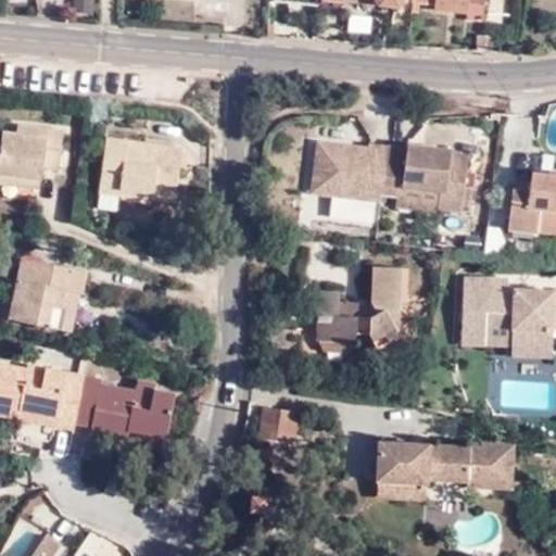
[(414,0),(415,0),(415,1),(415,2),(469,13),(470,0),(414,0)]
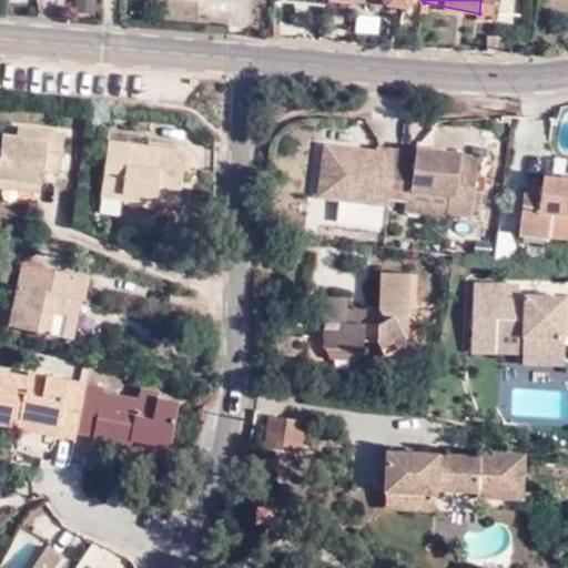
[(494,0),(480,0),(479,13),(479,19),(492,20),(494,0)]
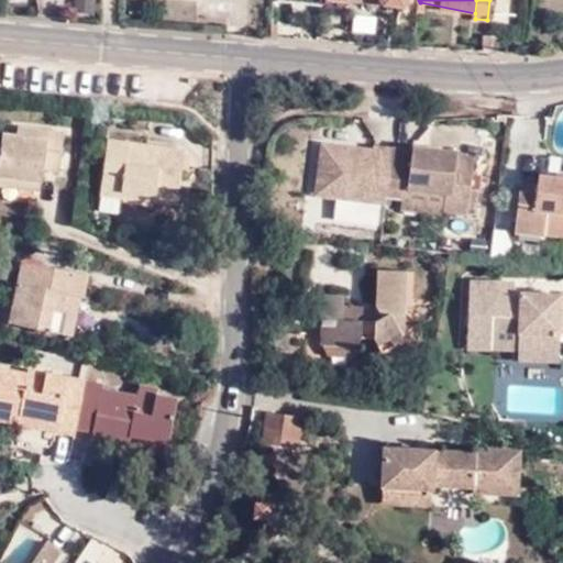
[(17,127),(14,134),(26,136),(29,128),(17,127)]
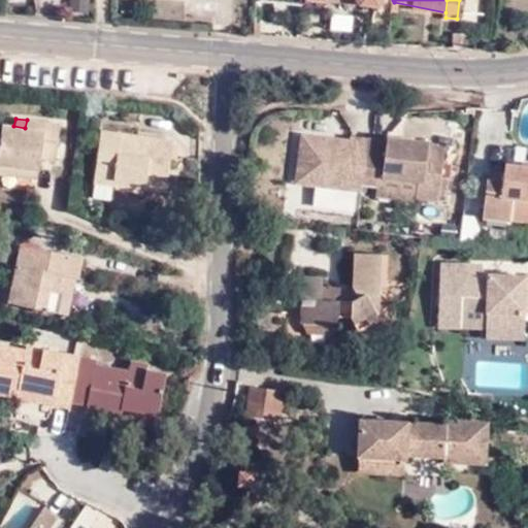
[(0,165),(21,168),(41,170),(42,159),(57,161),(60,125),(27,120),(25,128),(13,126),(4,126),(0,162),(0,165)]
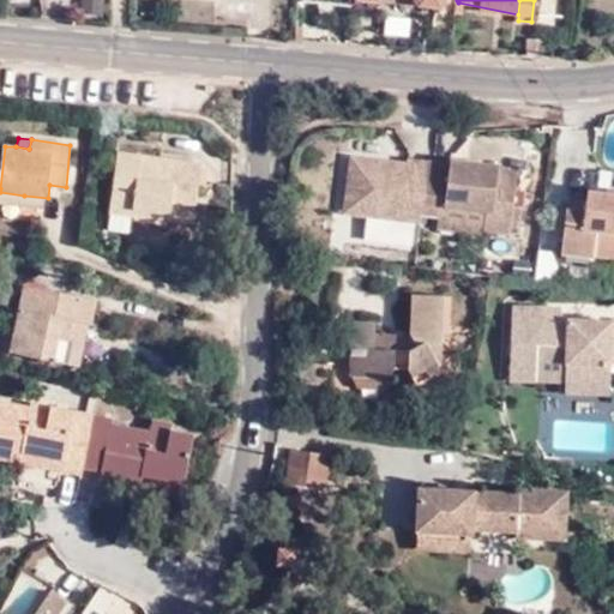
[(170,216),(169,229),(192,232),(198,164),(118,157),(113,223),(132,224),(134,212),(170,216)]
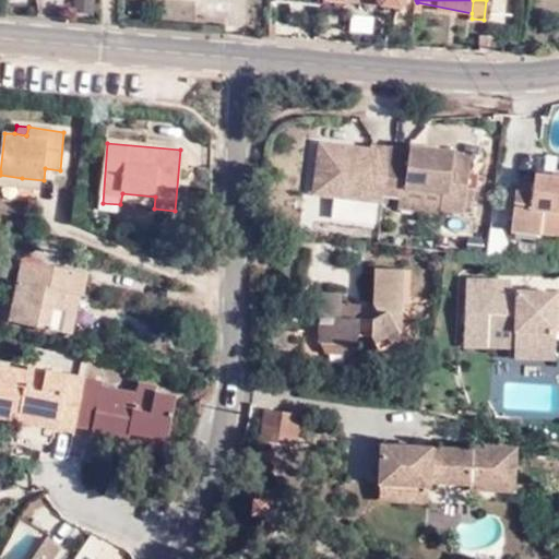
[(405,159),(406,154),(368,149),(366,155),(318,150),(310,199),(379,206),(381,190),(439,198),(438,211),(462,215),(470,161),(452,158),(452,154),(433,152),(432,163),(405,159)]
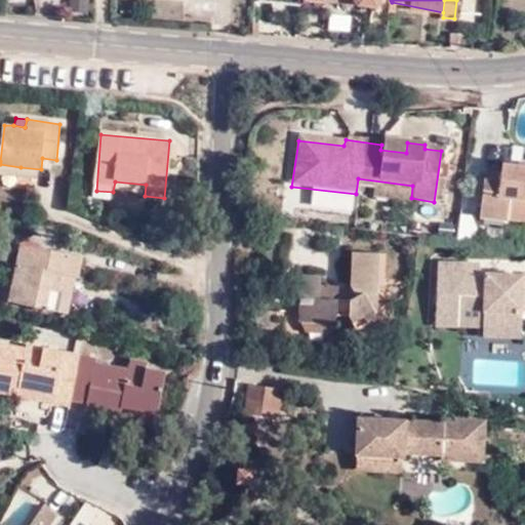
[(382,139),(381,145),(380,150),(406,153),(407,143),(382,139)]
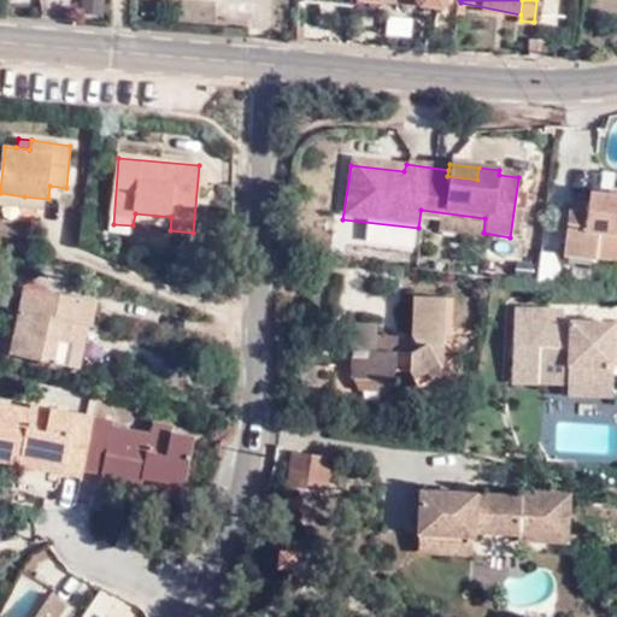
[(0,203),(47,209),(48,199),(24,197),(0,193),(0,203)]
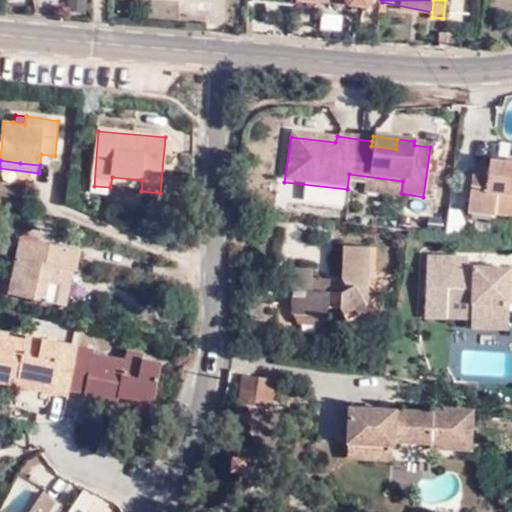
[(492,177),(476,175),(471,213),(497,216),(501,205),(511,208),(511,161),(495,160),(494,170),(492,177)]
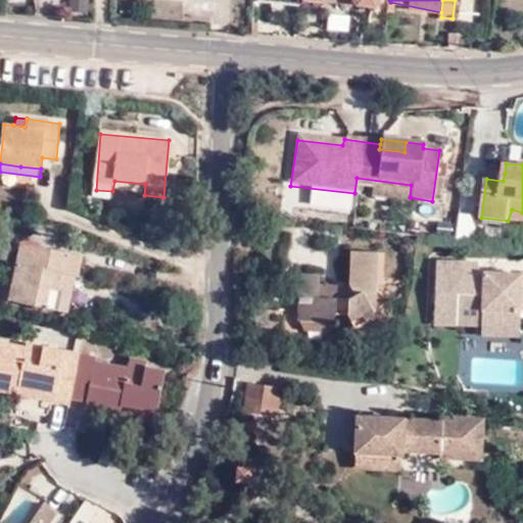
[(487,171),(486,179),(503,181),(505,174),(487,171)]
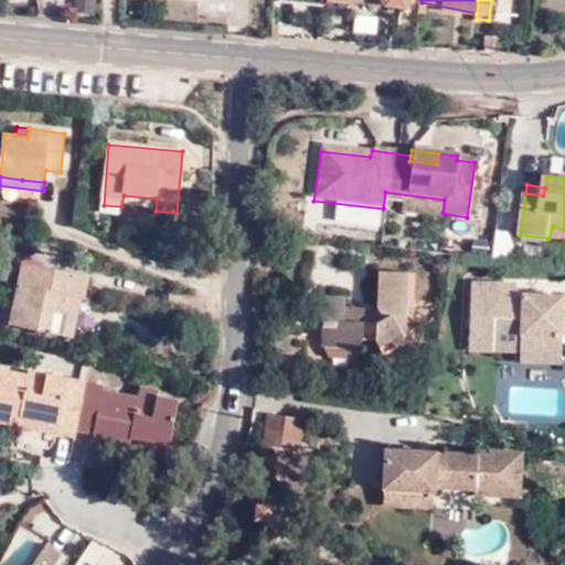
[(444,200),(405,194),(404,209),(443,213),(444,200)]
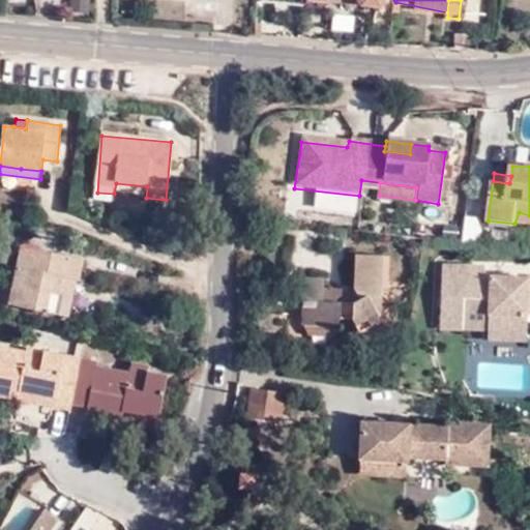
[(114,194),(146,198),(147,186),(116,183),(114,194)]
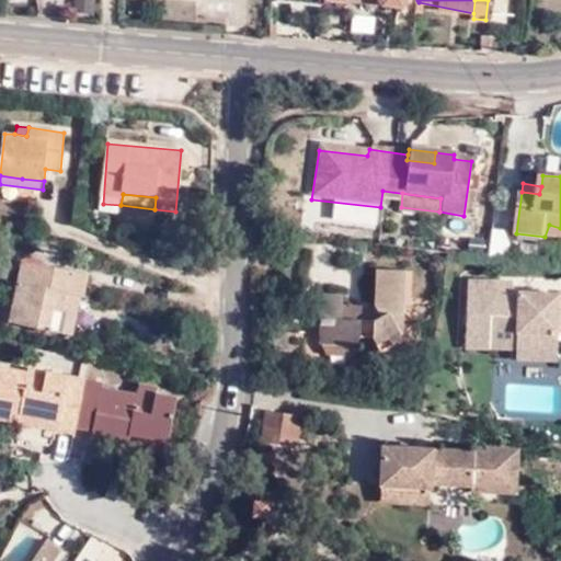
[(487,245),(470,244),(469,261),(484,262),(487,245)]
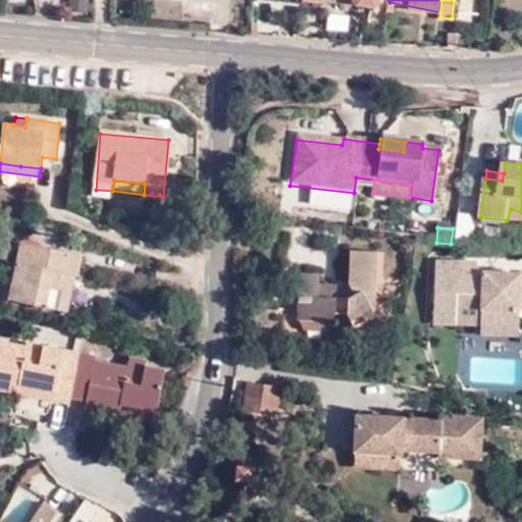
[(14,298),(59,306),(66,273),(80,275),(83,252),(24,242),(14,298)]
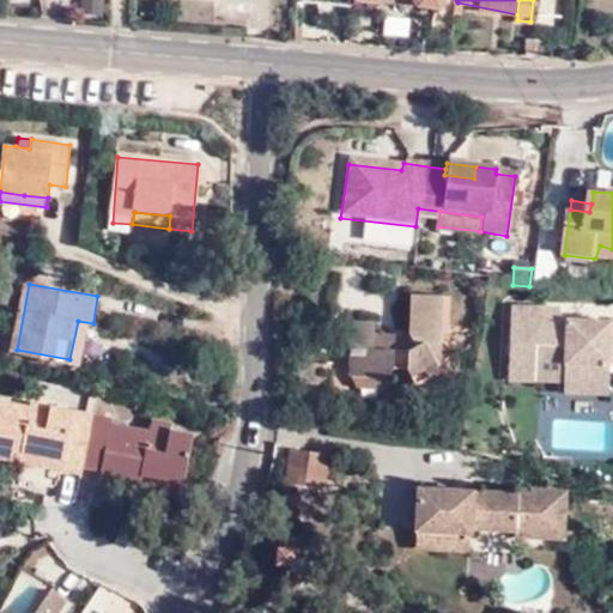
[(417,349),(410,352),(410,371),(428,401),(450,387),(428,347),(439,346),(439,298),(412,298),(411,319),(410,333),(417,349)]
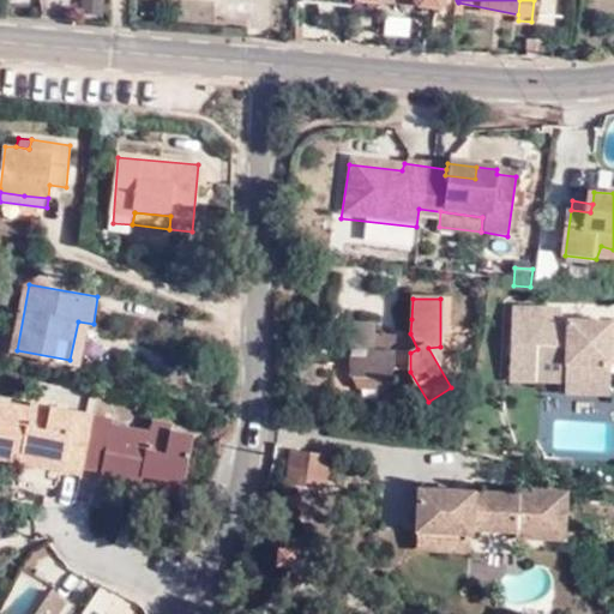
[(509,385),(537,385),(537,384),(537,348),(566,350),(565,385),(565,393),(612,396),(612,367),(613,366),(613,319),(613,320),(612,326),(561,323),(560,313),(511,311),(509,385)]
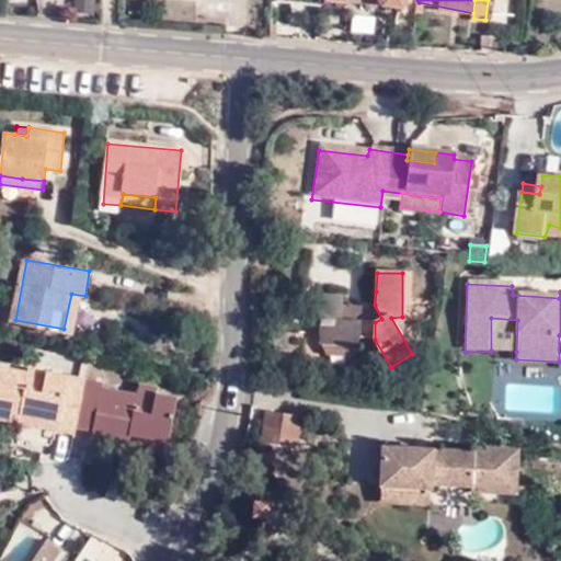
[(80,331),(86,296),(71,294),(64,329),(80,331)]
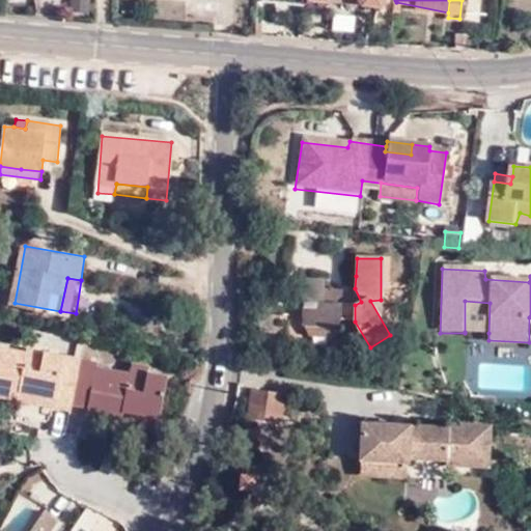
[(341,320),(340,306),(323,304),(324,288),(324,282),(294,282),(294,304),(303,305),(302,327),(304,327),(335,330),(341,320)]
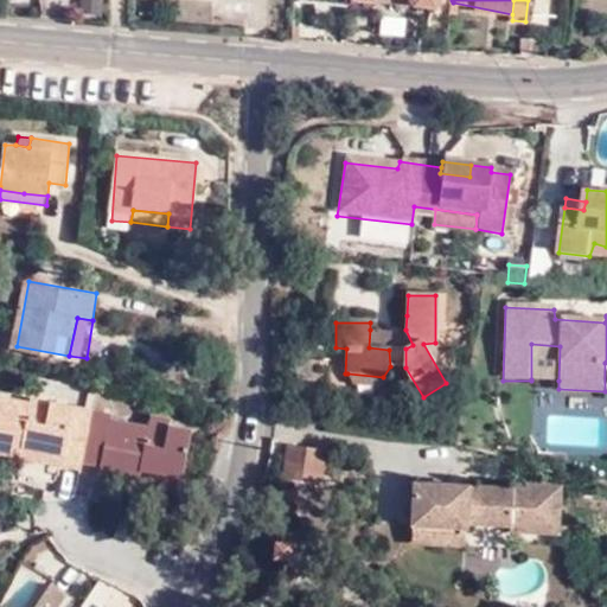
[(390,331),(370,330),(369,347),(389,350),(390,331)]
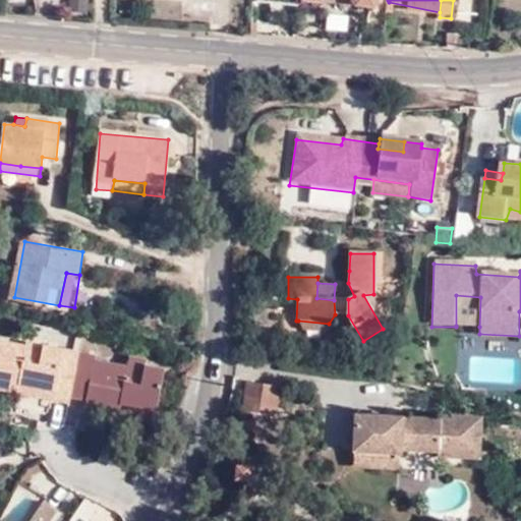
[(480,297),(456,295),(456,326),(479,327),(480,297)]
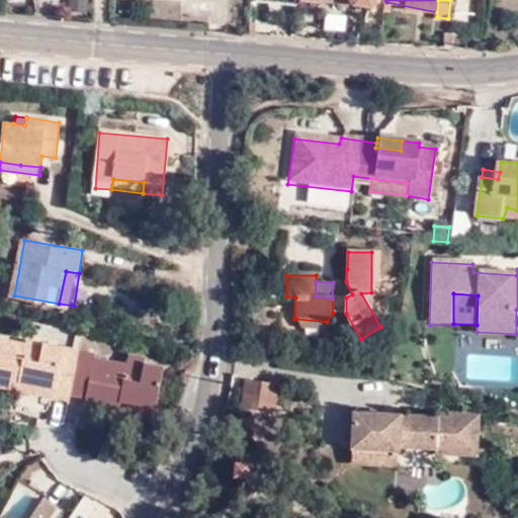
[(346,297),(332,298),(333,313),(346,314),(346,297)]
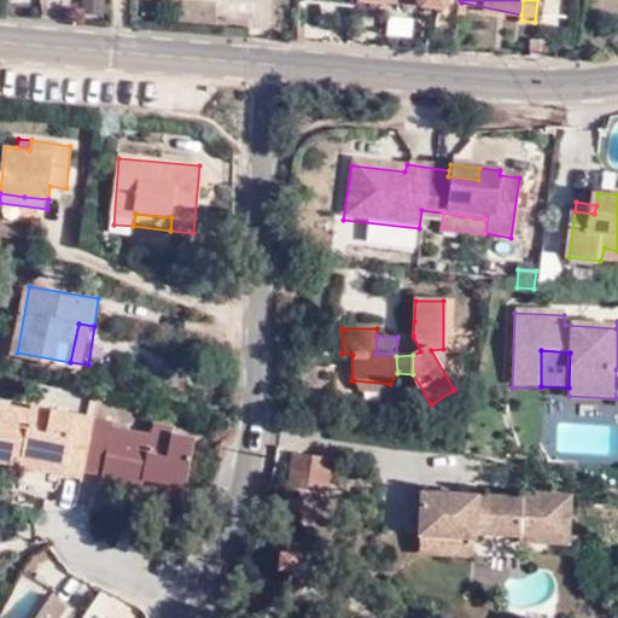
[(390,394),(390,384),(354,380),(361,392),(390,394)]
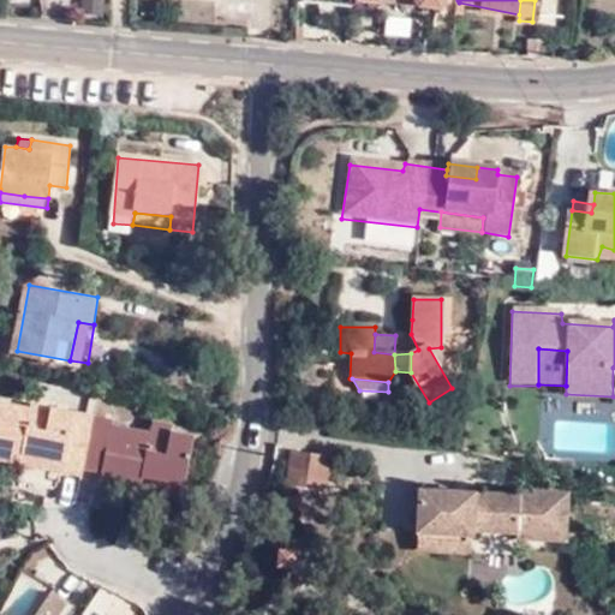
[(84,479),(85,472),(95,419),(34,406),(31,412),(0,404),(0,461),(22,466),(24,454),(63,463),(60,473),(84,479)]
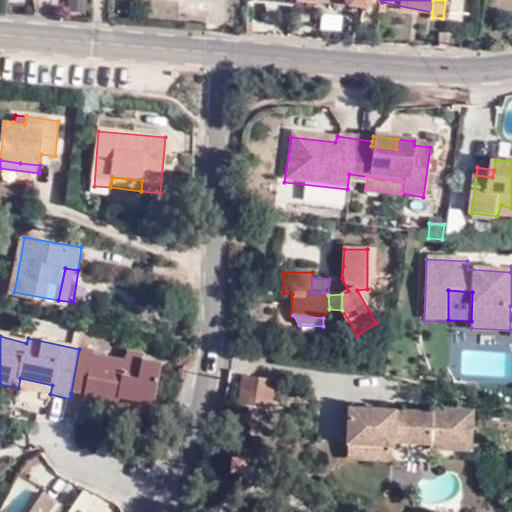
[(79,349),(71,393),(90,397),(88,403),(121,409),(124,400),(156,407),(164,366),(129,359),(126,364),(96,356),(95,352),(79,349)]
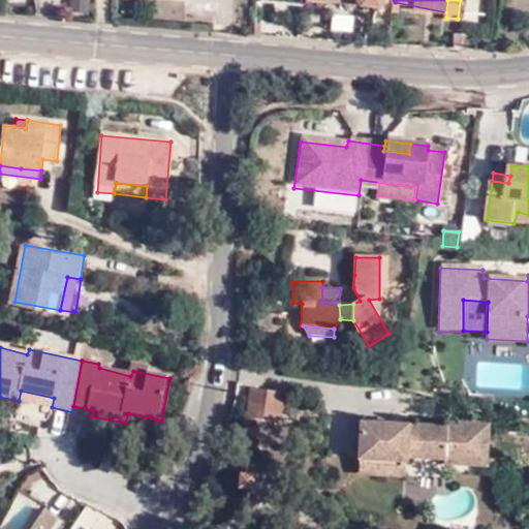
[(247,419),(276,424),(281,394),(252,390),(247,419)]
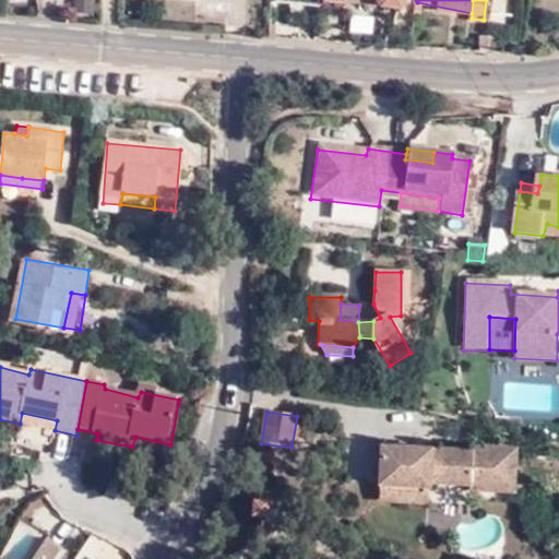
[(20,424),(55,430),(57,420),(22,413),(20,424)]
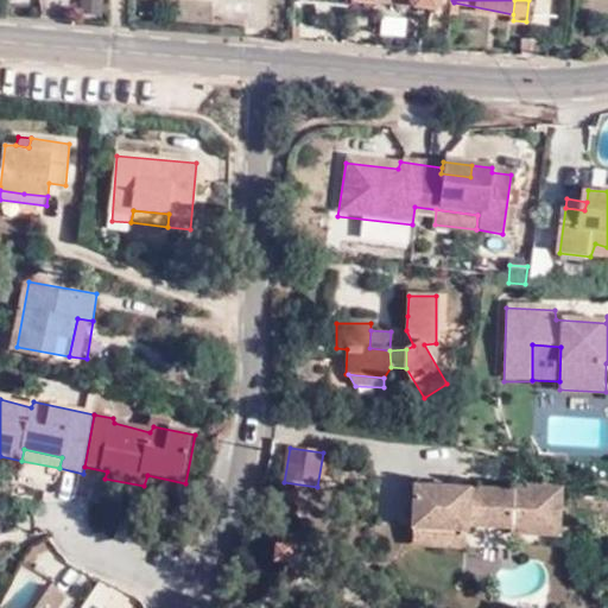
[(184,495),(185,483),(147,475),(144,486),(184,495)]
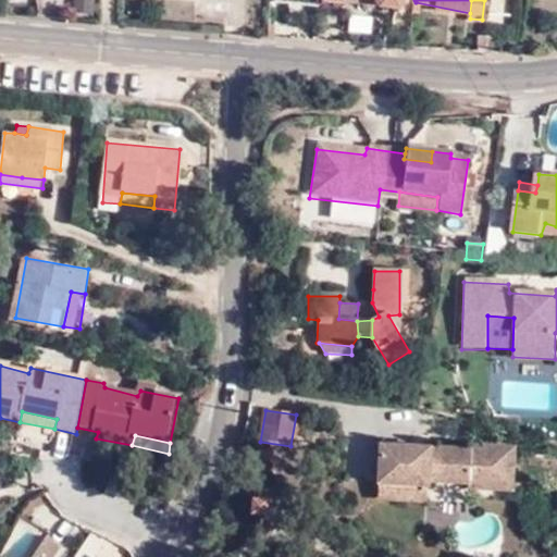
[(379,487),(426,491),(428,486),(465,487),(470,492),(511,495),(516,450),(471,447),(470,454),(381,448),(379,487)]
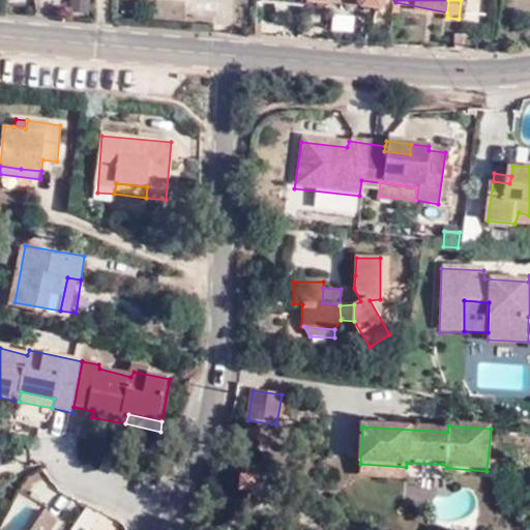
[(404,484),(406,467),(360,464),(359,480),(404,484)]
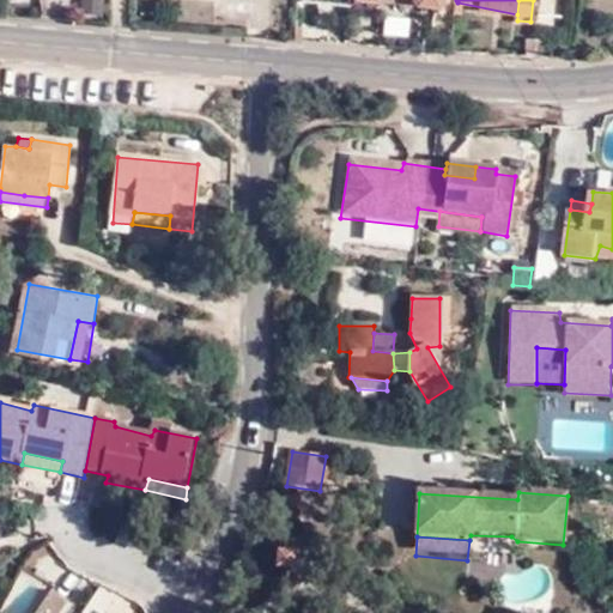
[(280,560),(295,564),(297,552),(284,548),(280,560)]
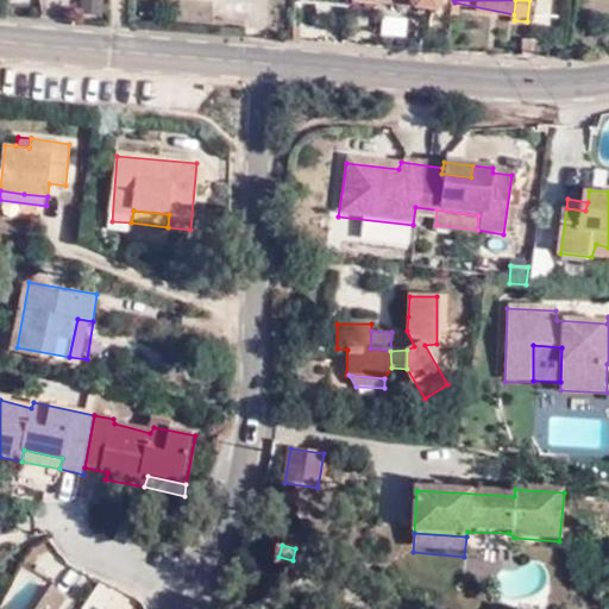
[(38,608),(61,608),(67,600),(50,589),(38,608)]
